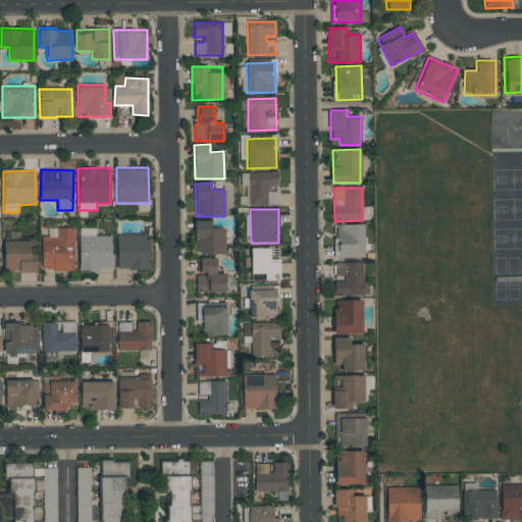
[(196,254),(224,254),(224,227),(211,226),(211,220),(196,220),(196,254)]
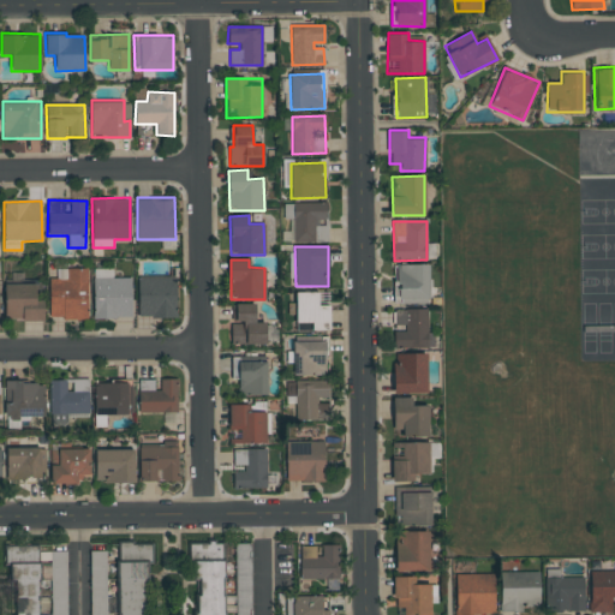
[(428,264),(395,264),(395,303),(428,303),(428,264)]
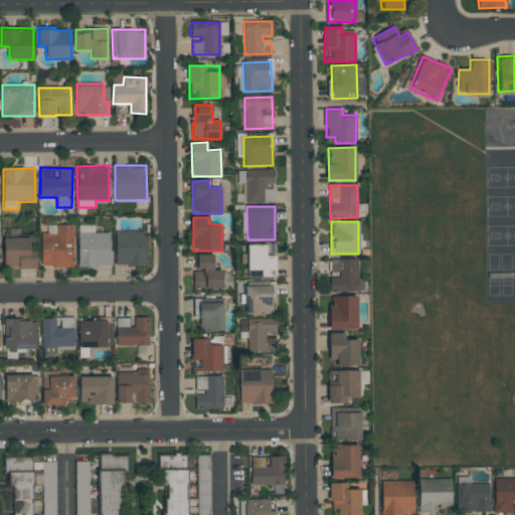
[(77,267),(110,267),(110,233),(94,232),(95,226),(78,225),(77,267)]
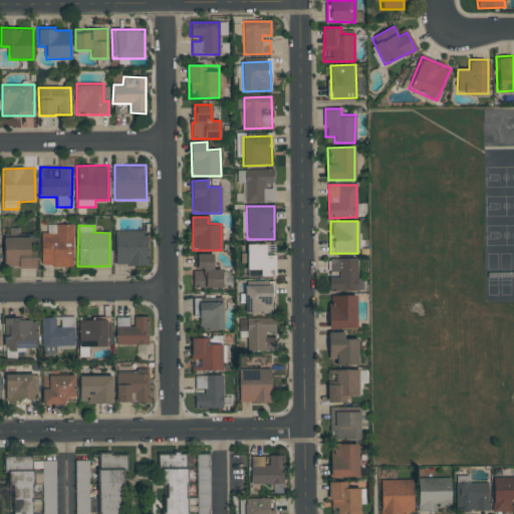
[(115,266),(148,265),(147,231),(114,232),(115,266)]
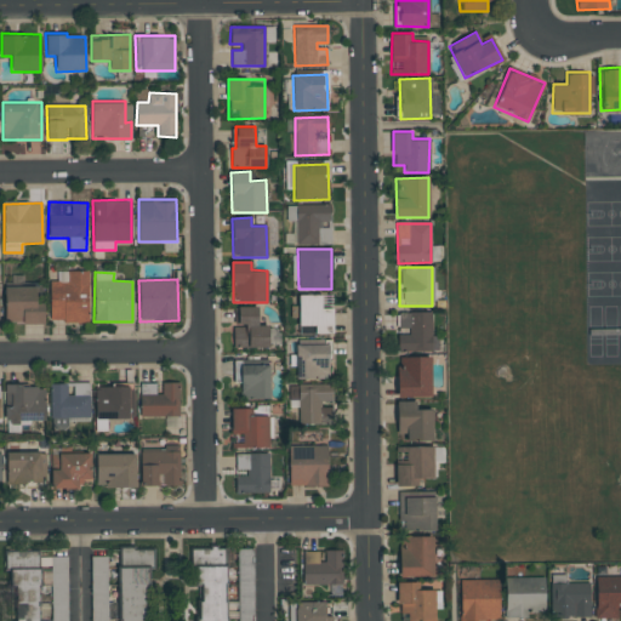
[(35,286),(4,286),(5,324),(44,324),(44,302),(35,302),(35,286)]
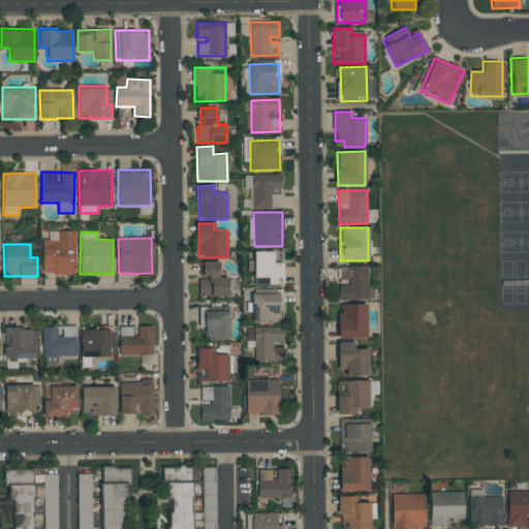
[(268,284),(282,284),(282,250),(254,251),(254,278),(268,278),(268,284)]
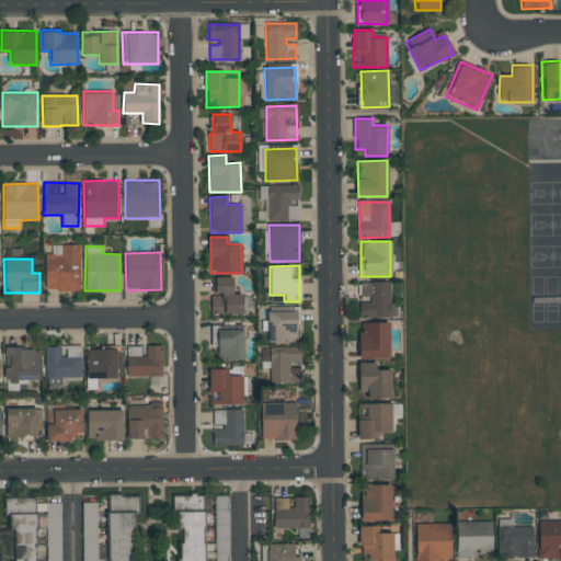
[(242,313),(242,294),(232,294),(232,277),(212,277),(212,315),(242,313)]
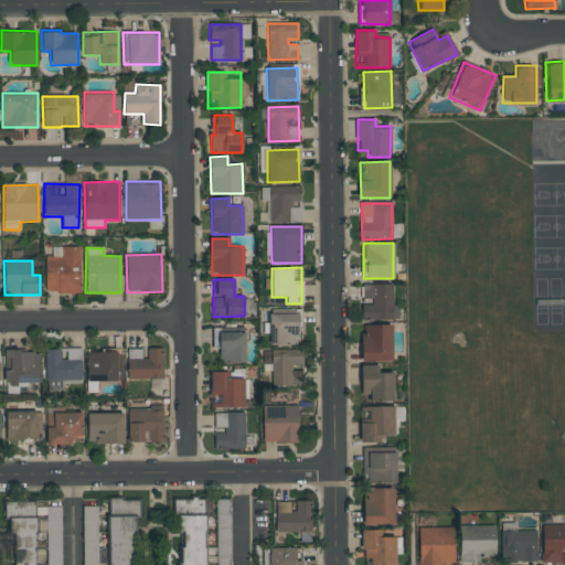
[(393,284),(362,285),(362,298),(372,298),(372,306),(361,306),(362,321),(393,320),(393,284)]
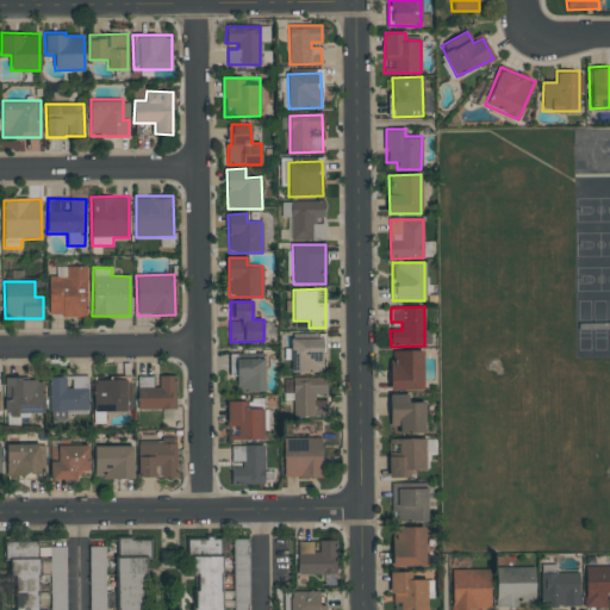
[(323,338),(290,338),(290,373),(323,373),(323,338)]
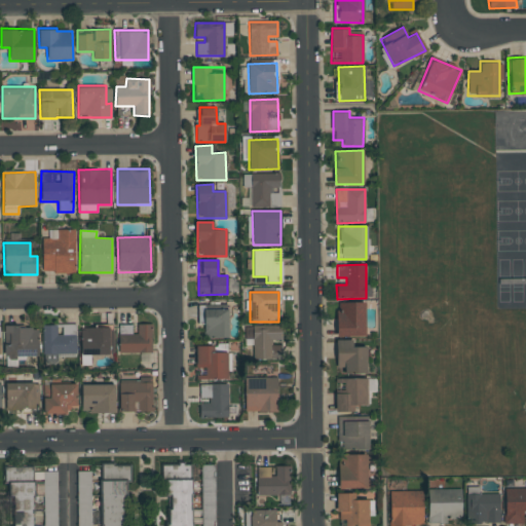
[(337,337),(365,337),(365,301),(337,302),(337,337)]
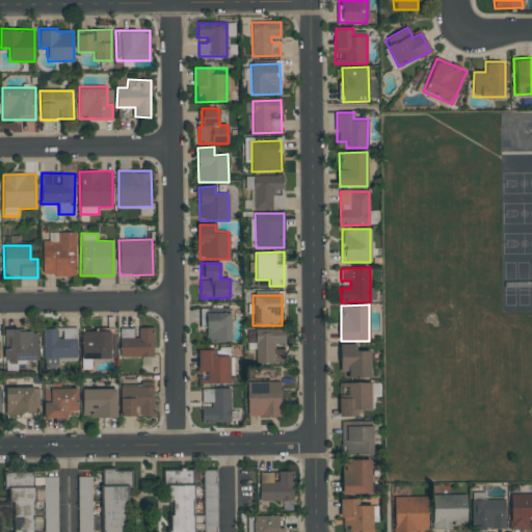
[(231,312),(201,312),(202,327),(206,327),(206,343),(231,342),(231,312)]
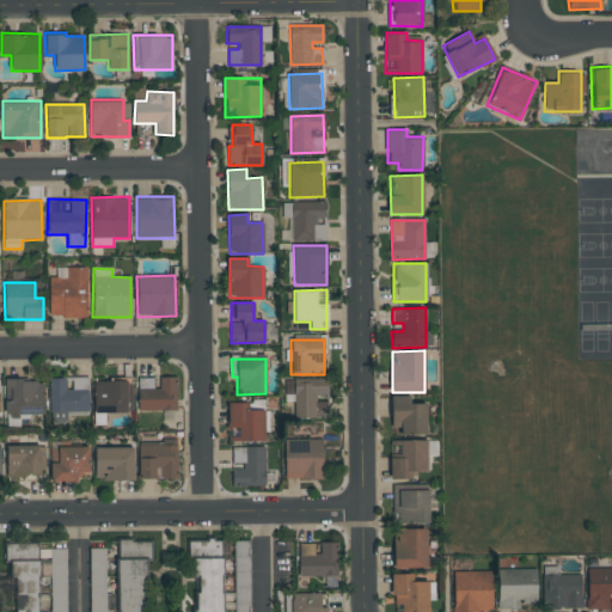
[(44,417),(44,383),(22,383),(22,377),(5,378),(5,417),(44,417)]
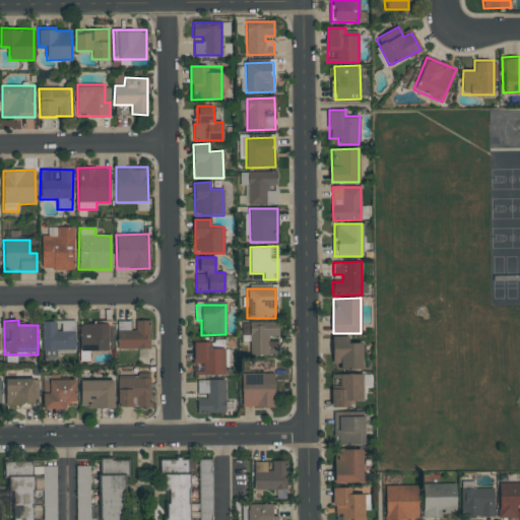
[(43,351),(75,351),(74,320),(61,321),(61,331),(56,331),(56,322),(42,322),(43,351)]
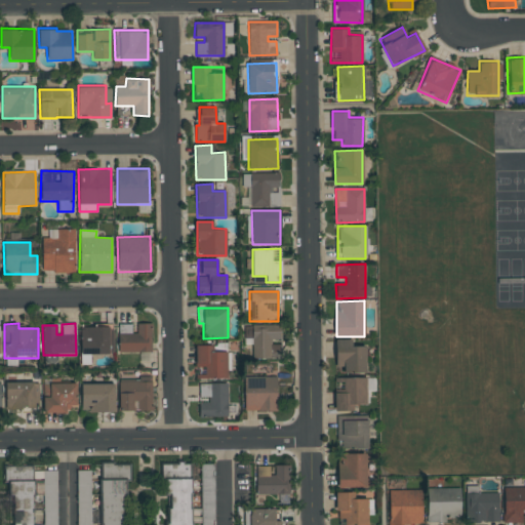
[(118,353),(152,352),(151,323),(136,323),(136,334),(132,334),(131,324),(118,324),(118,353)]
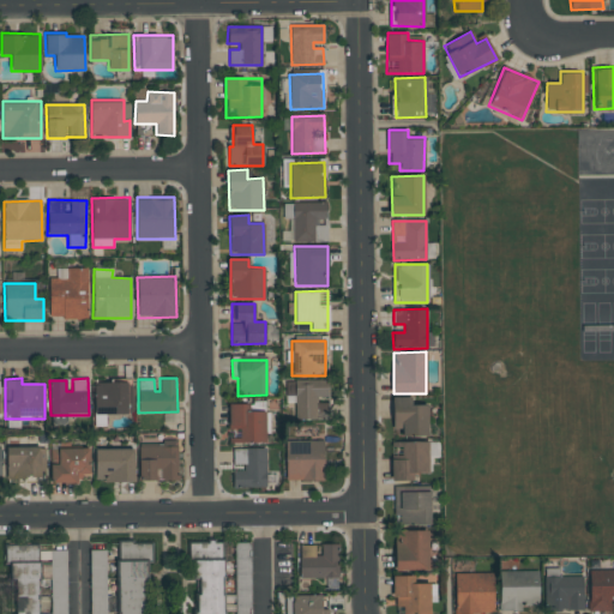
[(327,380),(286,381),(286,395),(293,393),(293,420),(327,419),(327,380)]
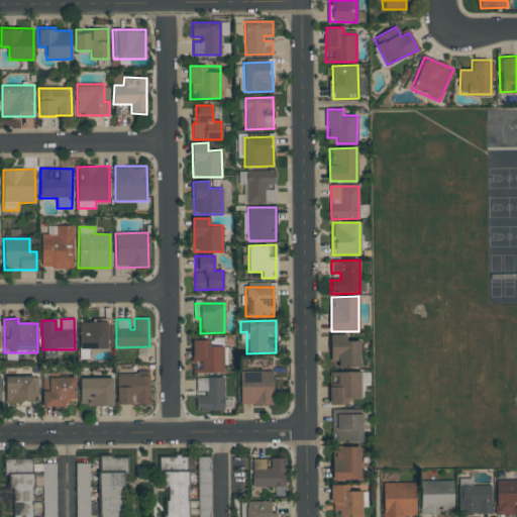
[(108,348),(107,321),(79,321),(79,349),(108,348)]
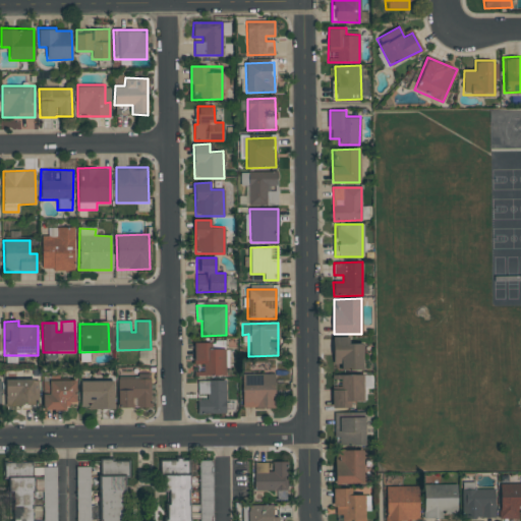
[(333,364),(341,364),(341,370),(362,370),(363,343),(349,342),(349,336),(333,336),(333,364)]
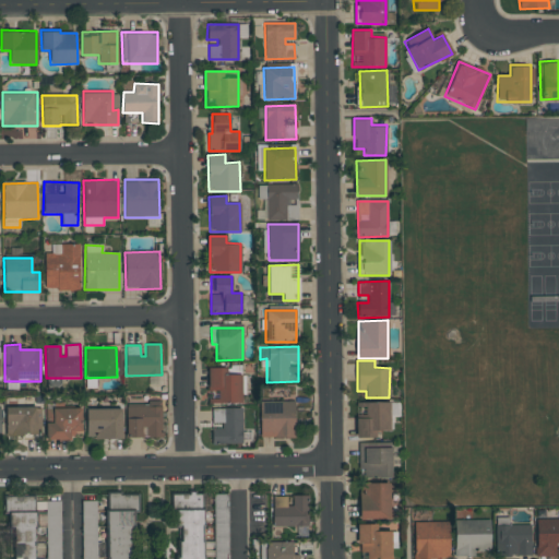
[(241,375),(225,376),(225,368),(207,368),(209,403),(241,402),(241,375)]
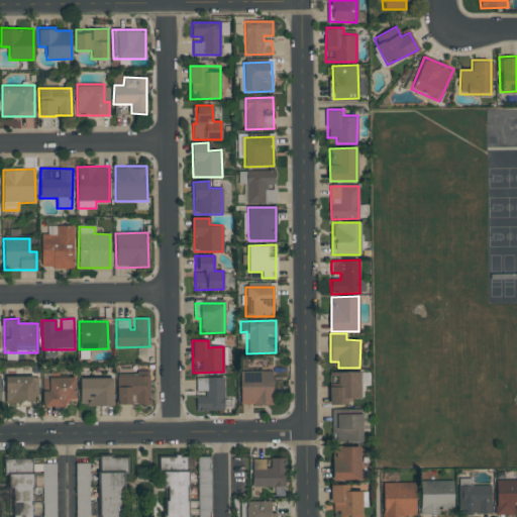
[(148,371),(133,371),(132,404),(148,404),(148,371)]
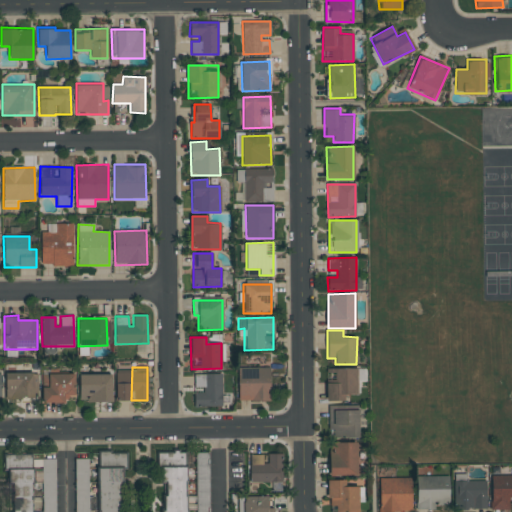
[(270,400),(270,367),(238,368),(238,401),(270,400)]
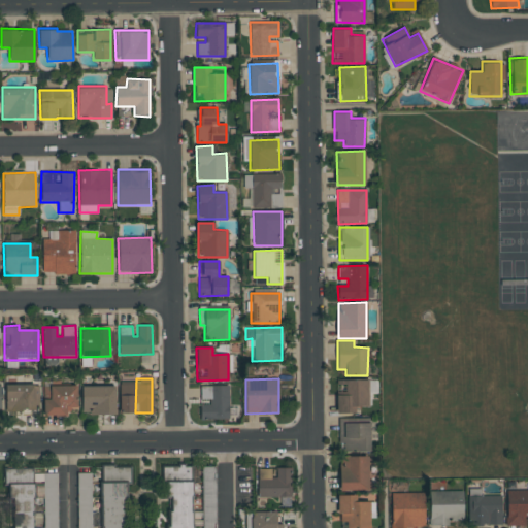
[(368,380),(339,380),(339,394),(336,394),(336,414),(355,414),(355,406),(368,406),(368,380)]
